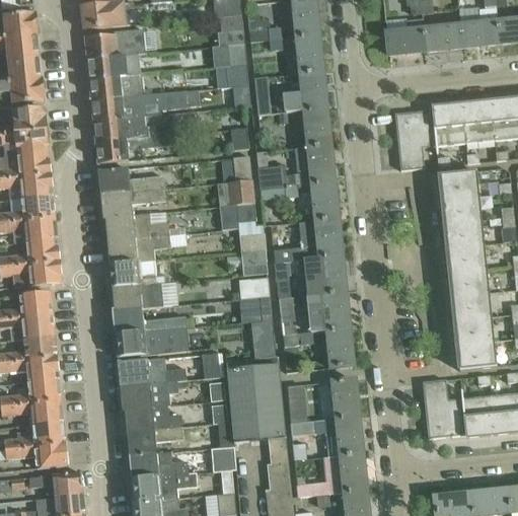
[(240,13),(238,0),(214,0),(216,16),(229,15),(240,13)]
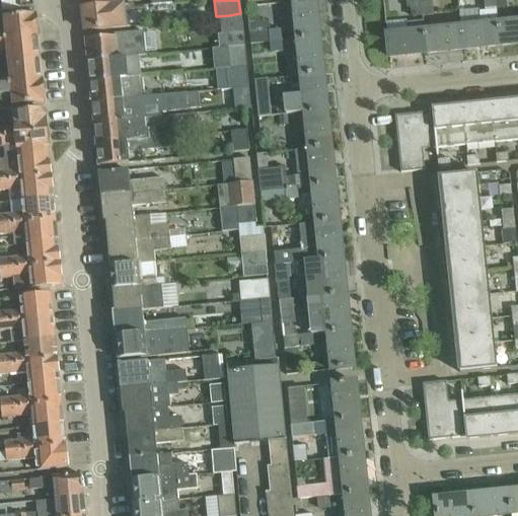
[(295,37),(317,34),(313,0),(291,0),(295,37)]
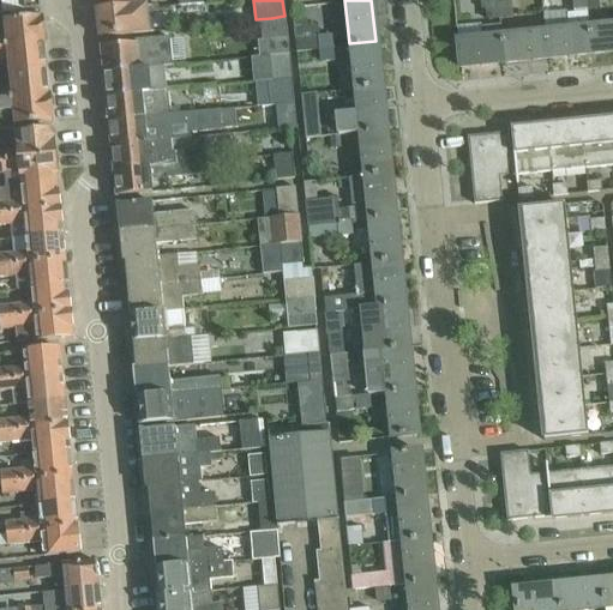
[(498,14),(496,0),(479,0),(480,5),(484,5),(485,16),(498,14)]
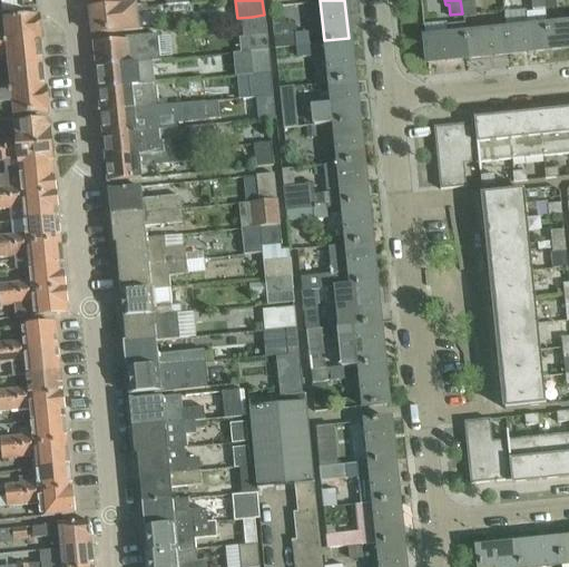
[(460,0),(462,13),(474,12),(472,0),(460,0)]
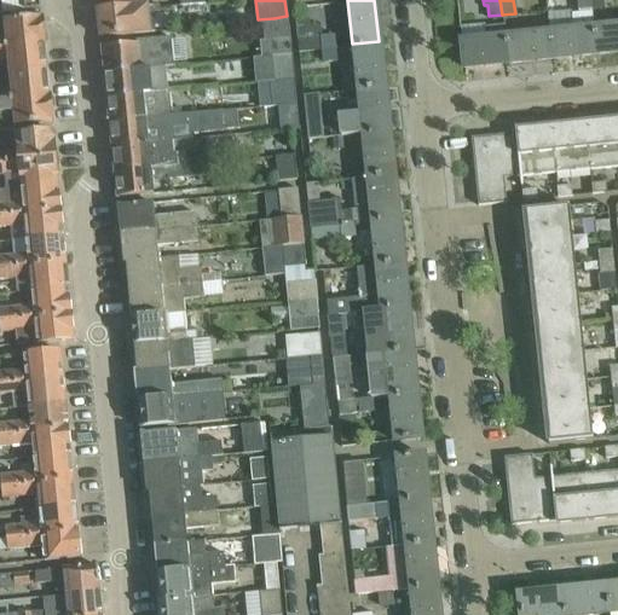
[(150,3),(121,5),(97,7),(99,34),(130,32),(128,19),(152,17),(150,3)]
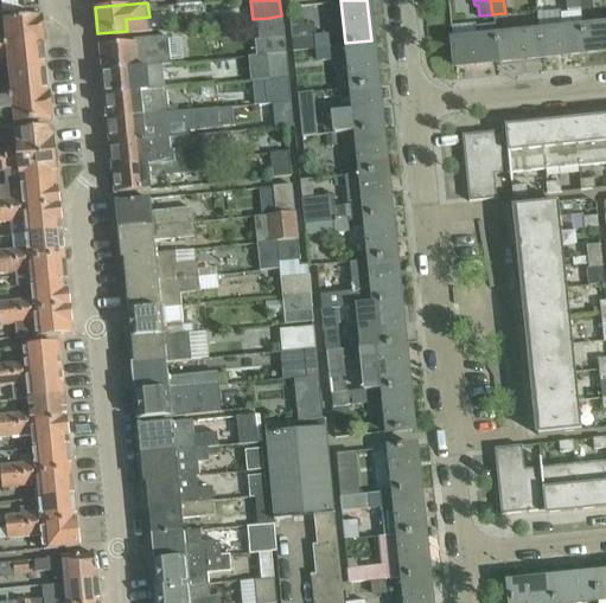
[(561,26),(537,29),(540,55),(584,50),(580,24),(579,8),(560,11),(561,26)]
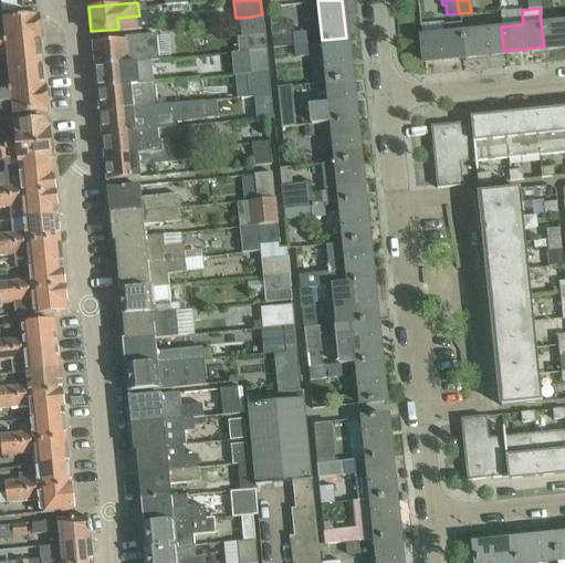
[(0,41),(39,39),(40,38),(38,13),(3,17),(4,31),(0,31),(0,41)]
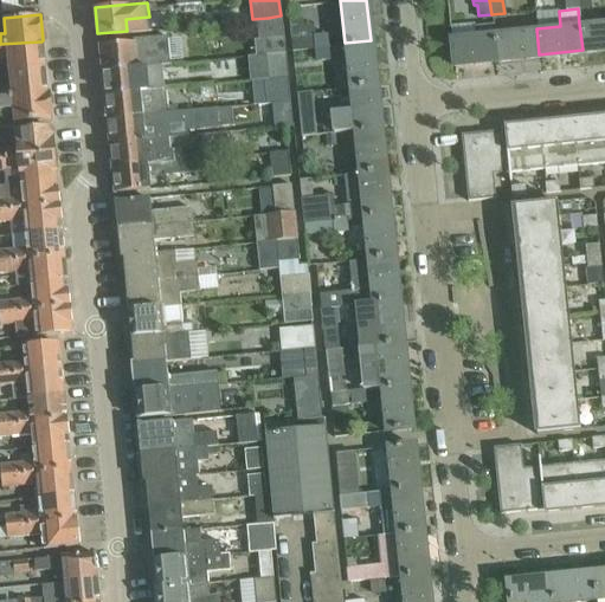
[(496,59),(494,33),(493,21),(472,24),(474,36),(450,38),(452,63),(496,59)]
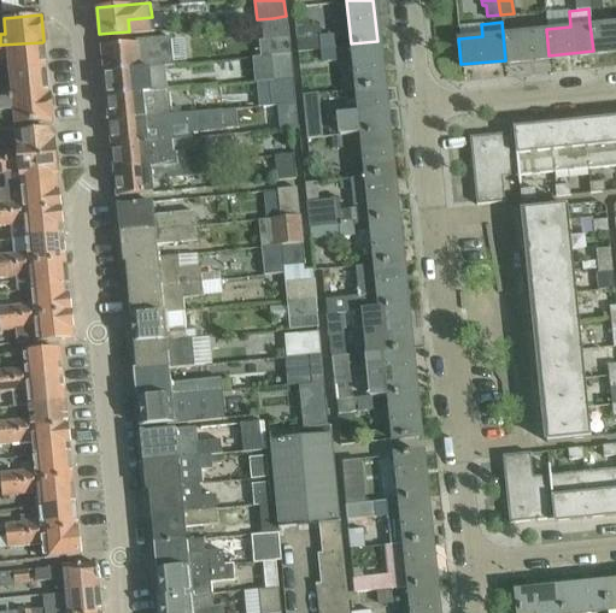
[(615,48),(615,22),(590,24),(593,51),(615,48)]
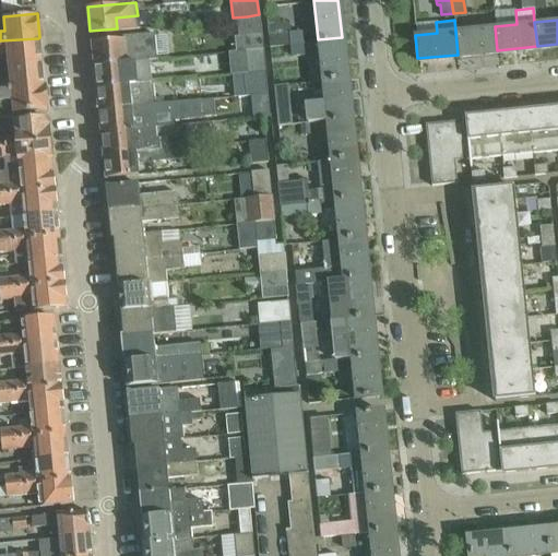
[(495,26),(455,31),(458,55),(497,50),(495,26)]
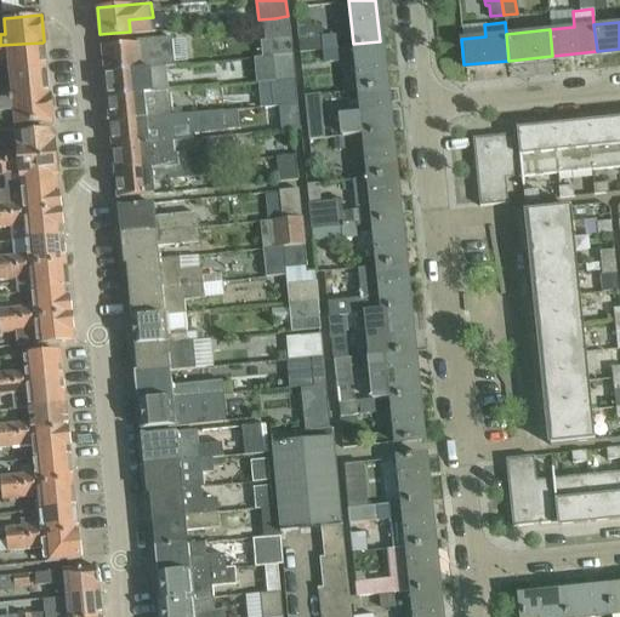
[(103,69),(165,64),(172,63),(169,33),(136,36),(136,40),(101,44),(103,69)]
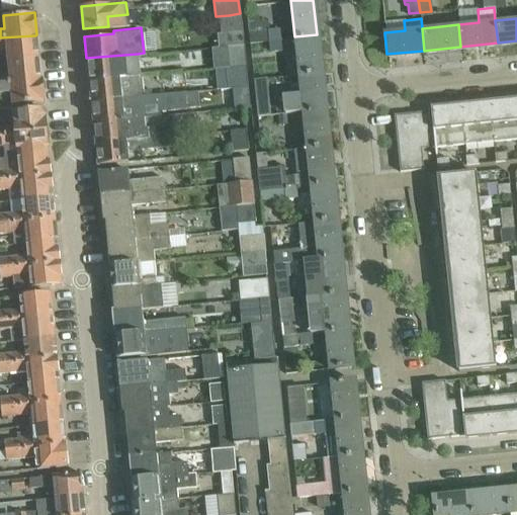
[(269,39),(278,38),(277,27),(268,28),(269,39)]
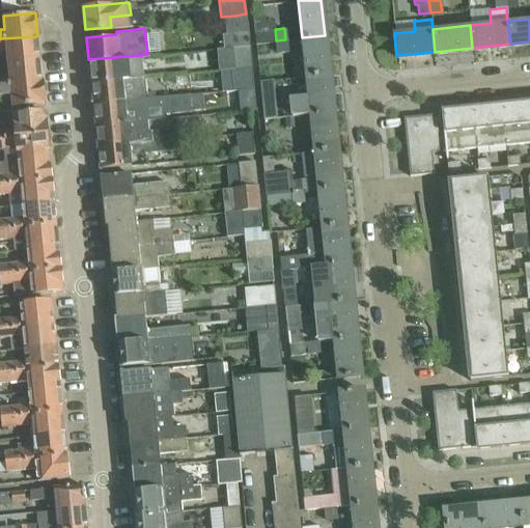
[(276,40),(275,29),(253,31),(254,43),(276,40)]
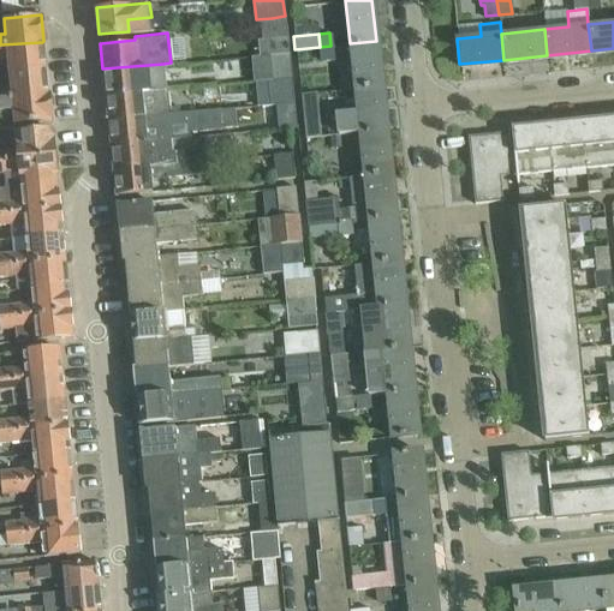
[(261,37),(256,37),(258,55),(269,54),(288,52),(290,52),(287,40),(287,35),(261,37)]
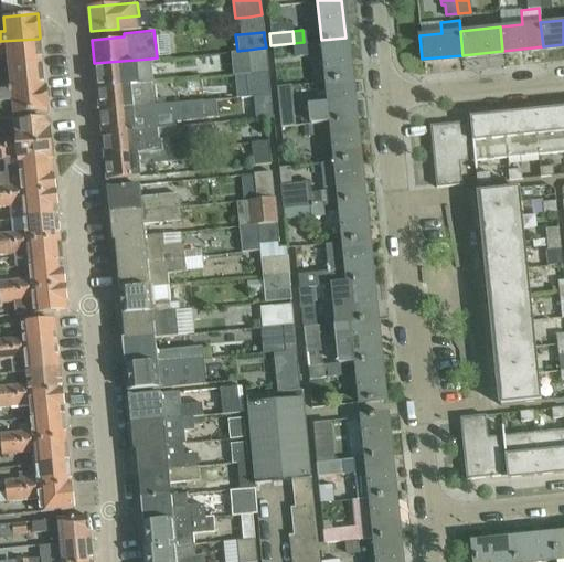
[(346,38),(321,40),(326,80),(350,77),(346,38)]
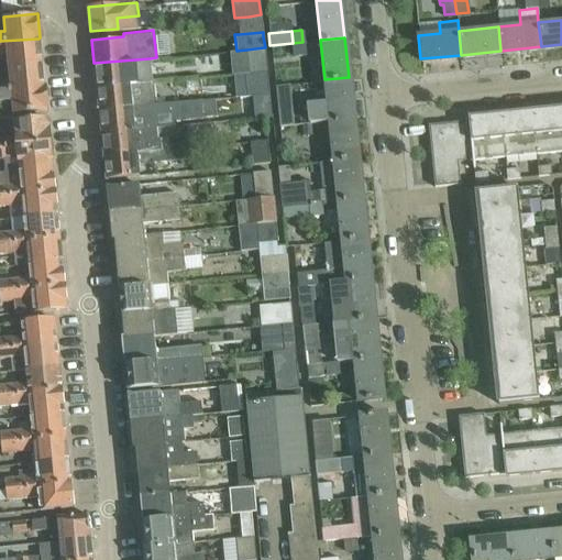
[(39,39),(0,41),(0,51),(7,51),(8,65),(41,62),(39,39)]
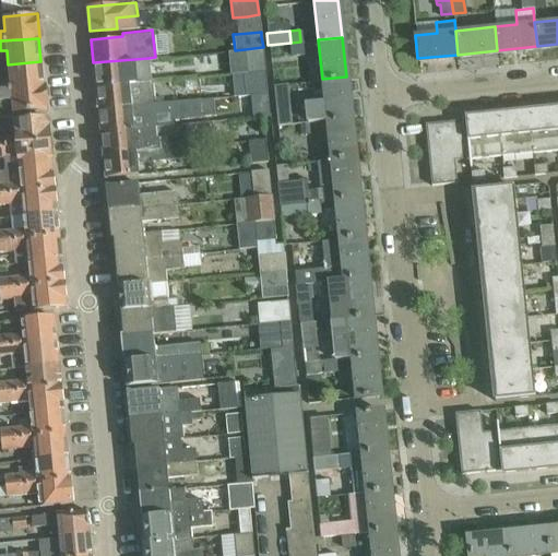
[(303,54),(300,42),(291,43),(292,55),(303,54)]
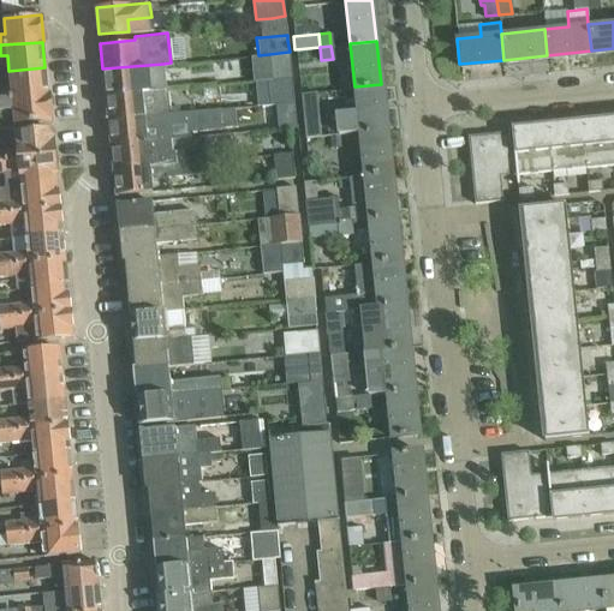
[(269,54),(270,79),(291,77),(288,52),(269,54)]
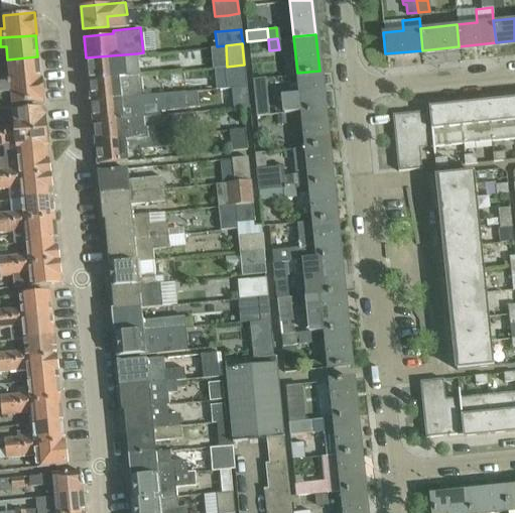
[(137,53),(86,57),(88,79),(118,76),(117,63),(138,61),(137,53)]
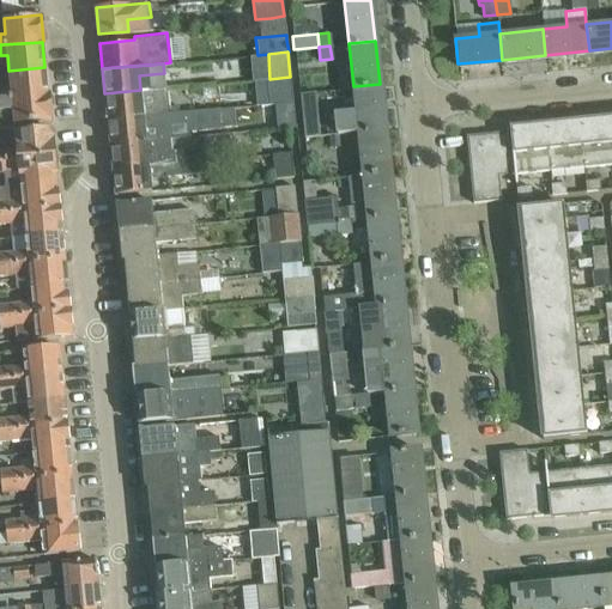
[(44,67),(8,71),(10,85),(0,85),(0,96),(47,91),(44,67)]
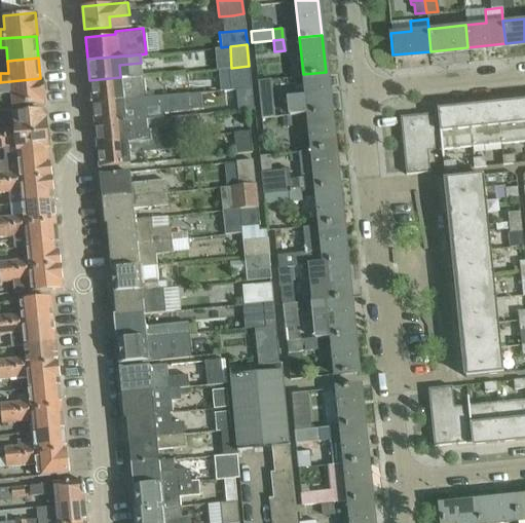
[(249,66),(229,68),(231,86),(231,87),(234,87),(251,85),(250,84),(249,66)]
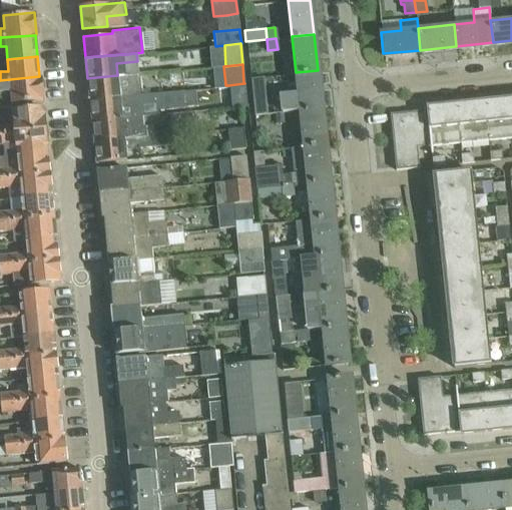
[(318,70),(296,72),(298,91),(280,93),(282,110),(284,110),(300,108),(322,106),(318,70)]
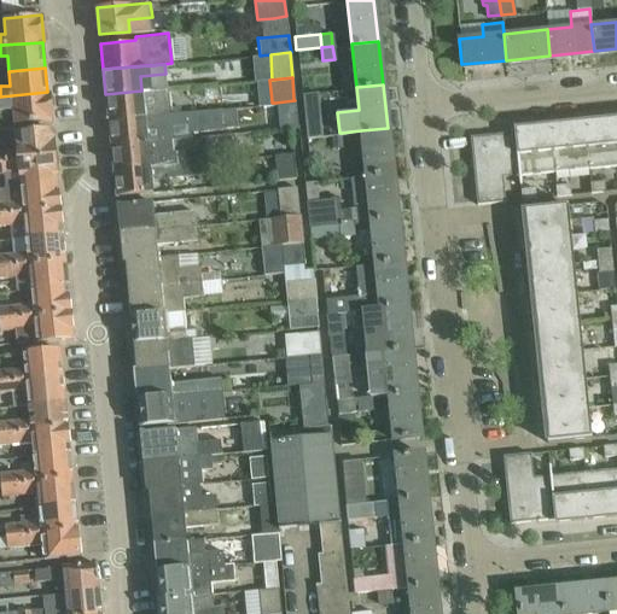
[(167,88),(141,91),(105,94),(108,120),(169,113),(167,88)]
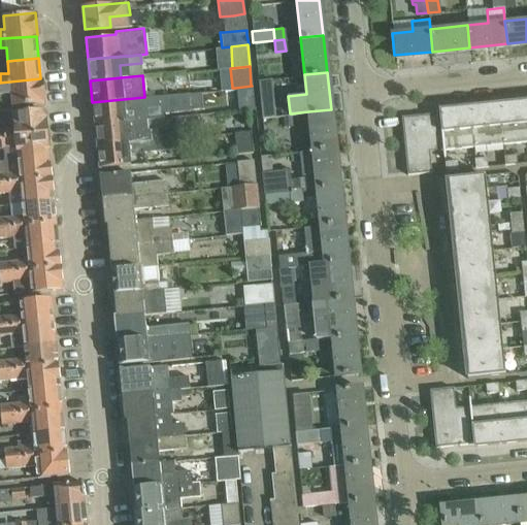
[(0,93),(10,92),(11,105),(44,102),(41,78),(40,78),(0,83),(0,93)]
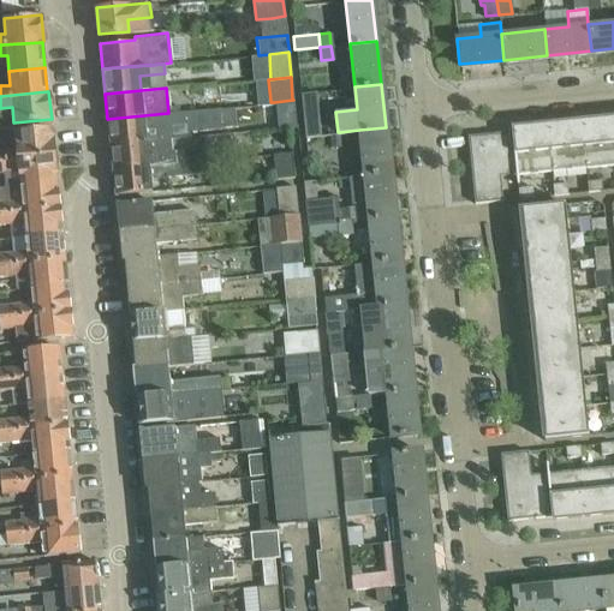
[(313,91),(299,93),(304,136),(316,135),(313,91)]
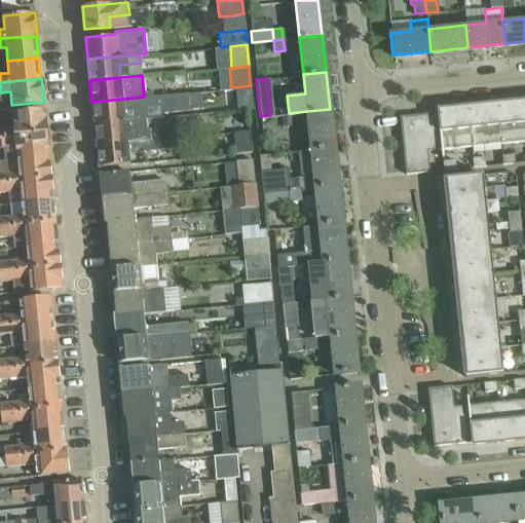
[(187,91),(144,97),(91,102),(94,122),(125,120),(146,118),(145,105),(160,103),(161,111),(189,109),(187,91)]
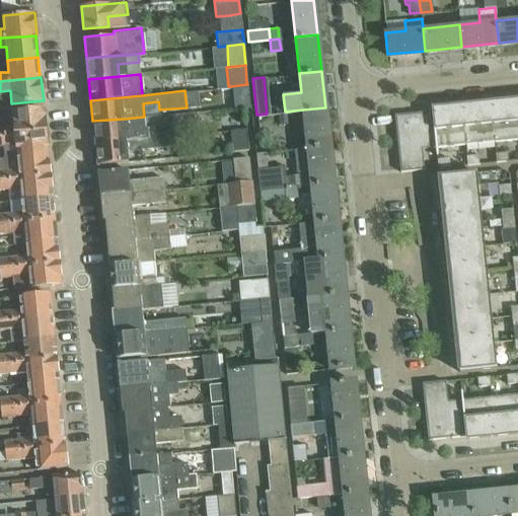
[(517,100),(489,103),(492,140),(517,137),(517,100)]
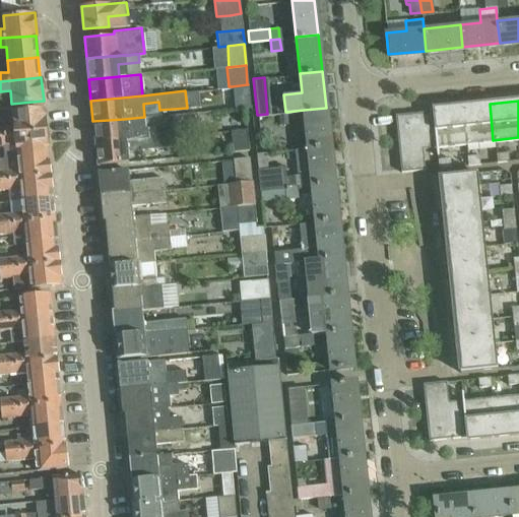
[(490,104),(458,108),(461,143),(493,140),(490,104)]
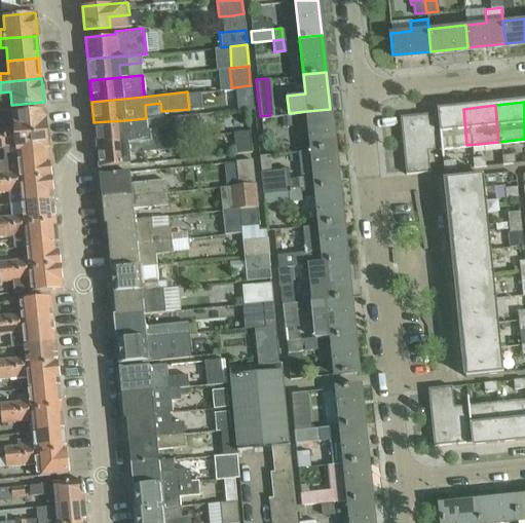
[(333,147),(330,109),(307,111),(311,149),(333,147)]
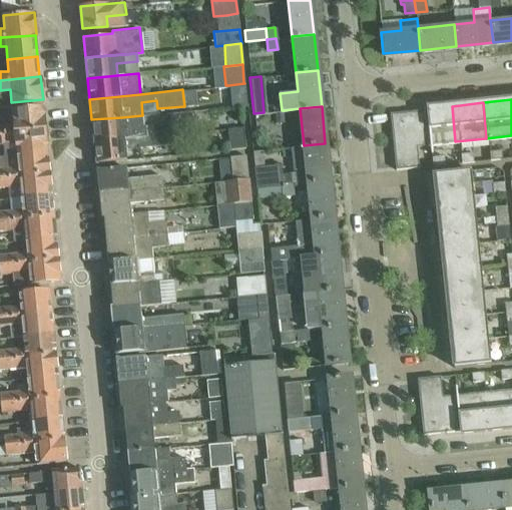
[(455,141),(452,106),(421,109),(424,144),(455,141)]
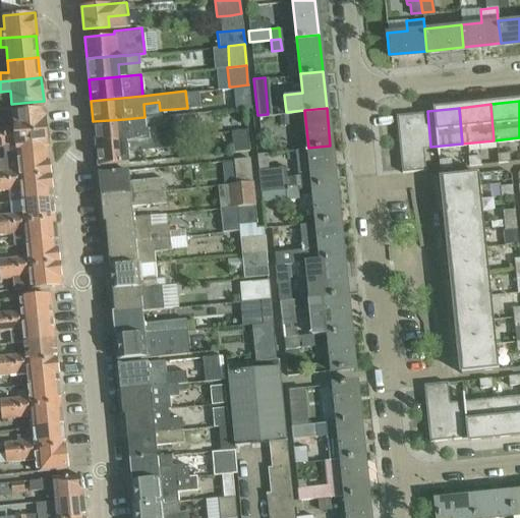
[(13,124),(0,125),(0,135),(45,131),(43,109),(12,112),(13,124)]
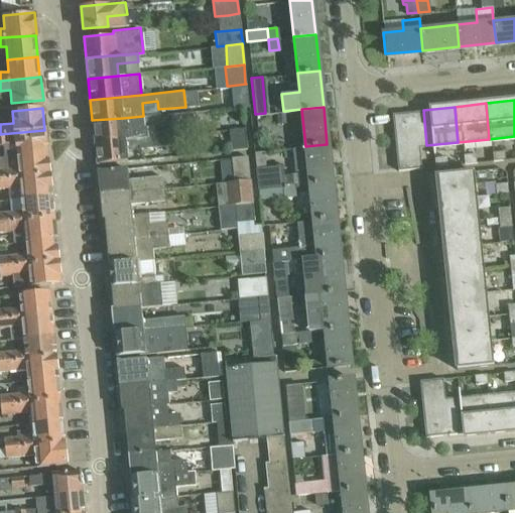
[(426,145),(423,110),(392,113),(397,169),(421,166),(419,146),(426,145)]
